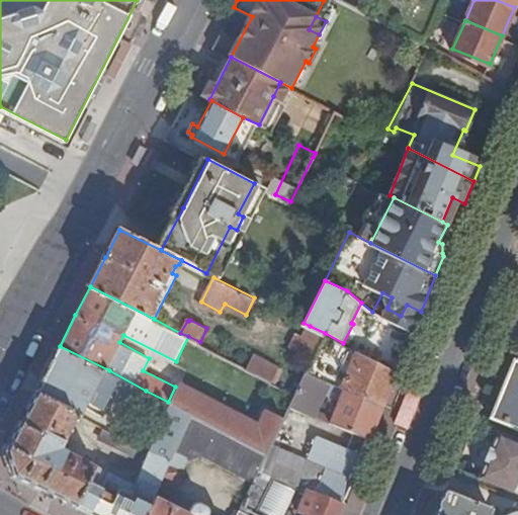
[(314,357),(325,333),(310,326),(305,336),(300,334),(294,347),(314,357)]
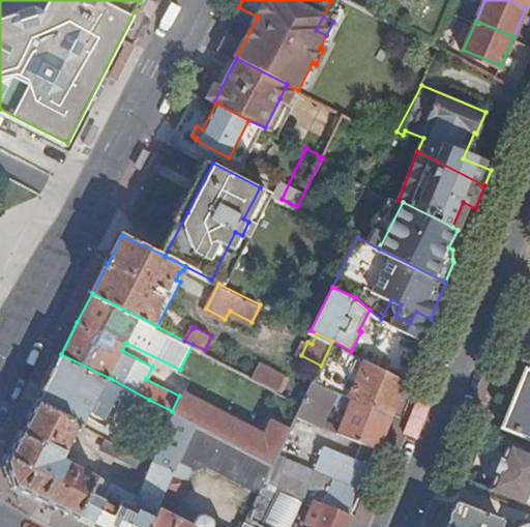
[(405,381),(406,379),(351,351),(332,341),(321,366),(315,379),(340,389),(352,396),(392,413),(393,410),(405,381)]
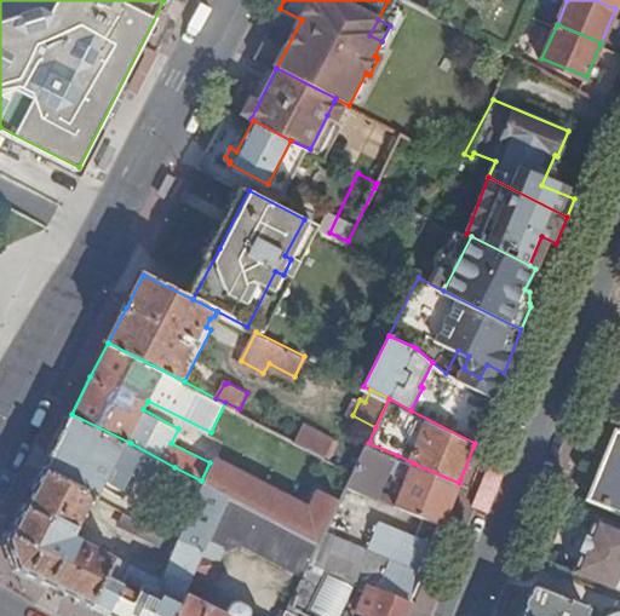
[(53,448),(44,467),(96,494),(97,495),(103,484),(121,494),(137,464),(124,456),(131,443),(72,414),(53,448)]
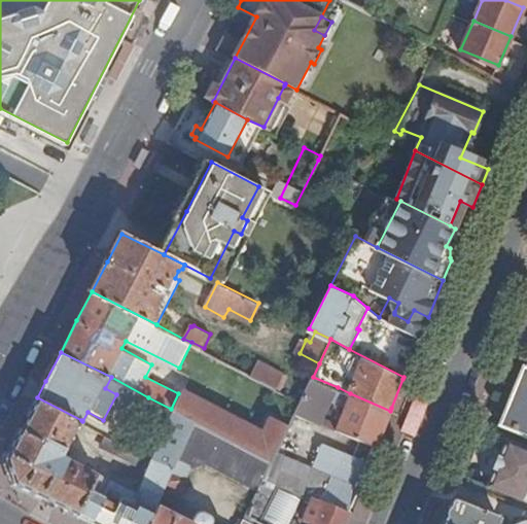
[(260,378),(279,387),(286,373),(260,360),(255,370),(254,370),(252,374),(260,378)]
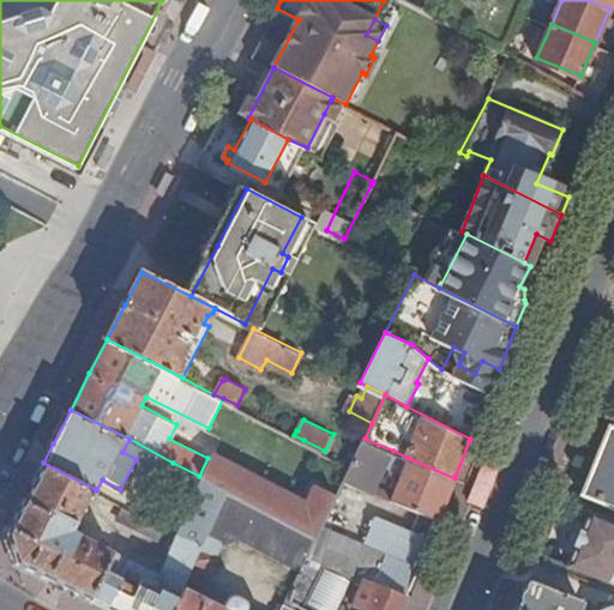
[(613,502),(613,424),(608,423),(582,490),(613,502)]
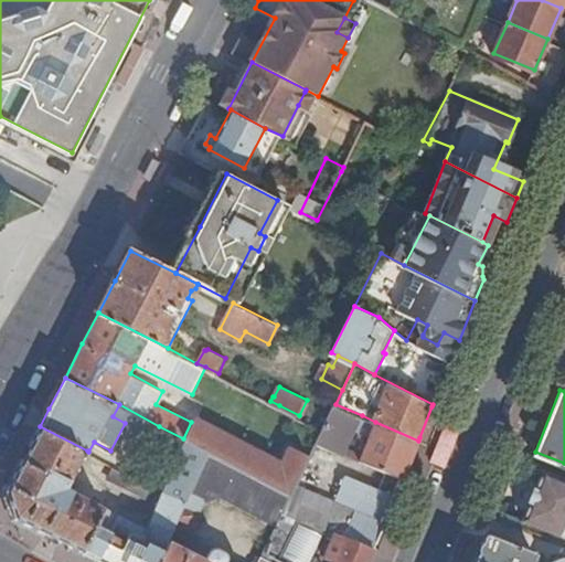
[(362,415),(336,404),(323,428),(319,439),(344,451),(362,415)]
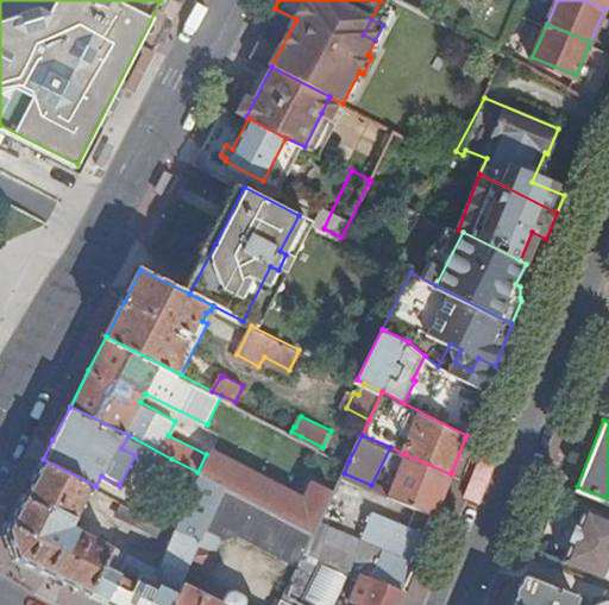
[(344,473),(349,461),(322,447),(301,436),(287,465),(314,479),(303,498),(213,452),(202,474),(226,486),(315,533),(322,517),(344,473)]
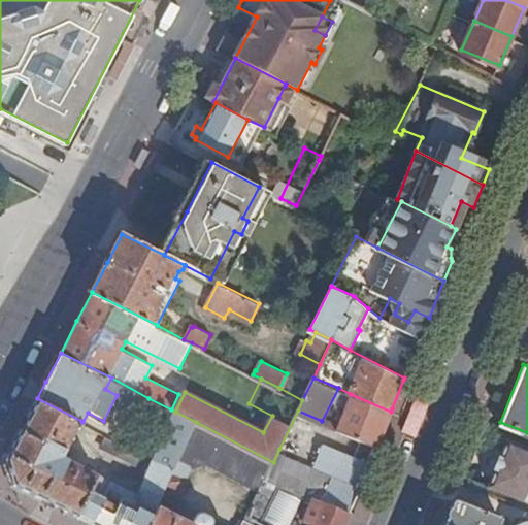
[(413,385),(403,380),(392,408),(399,412),(403,401),(405,402),(413,385)]
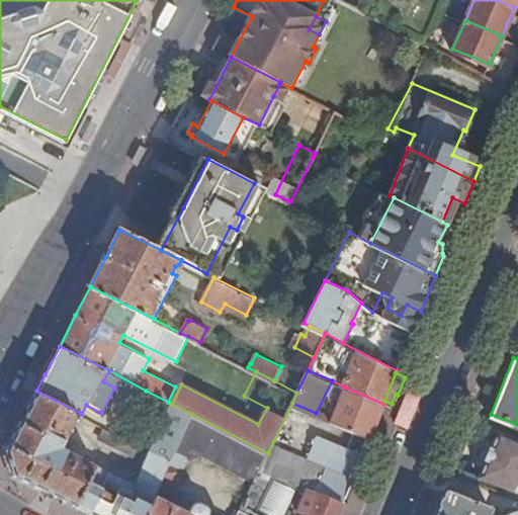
[(377,418),(383,404),(344,387),(331,420),(369,437),(377,418)]
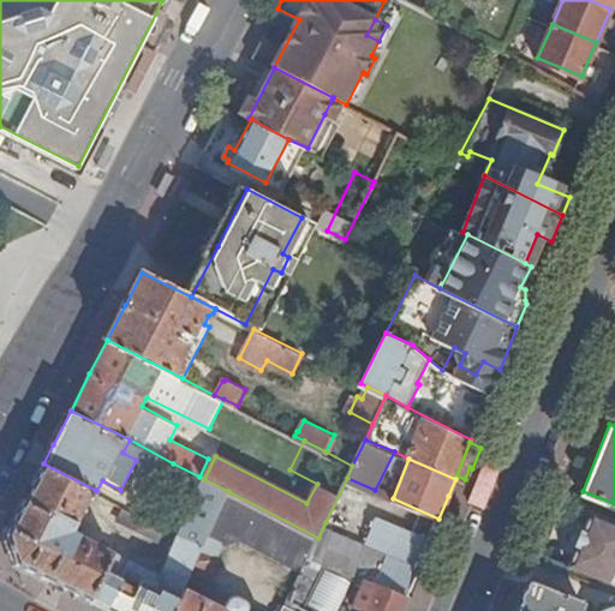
[(181,600),(186,588),(191,576),(204,546),(179,534),(161,575),(75,529),(95,490),(43,463),(25,498),(7,533),(16,563),(93,600),(106,570),(124,580),(126,573),(142,580),(181,600)]
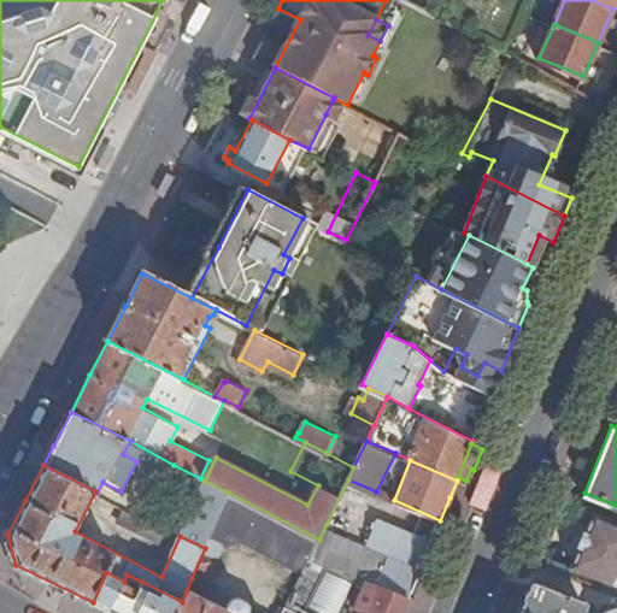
[(205,548),(229,493),(205,481),(200,478),(174,465),(169,473),(184,482),(186,478),(201,487),(180,536),(205,548)]
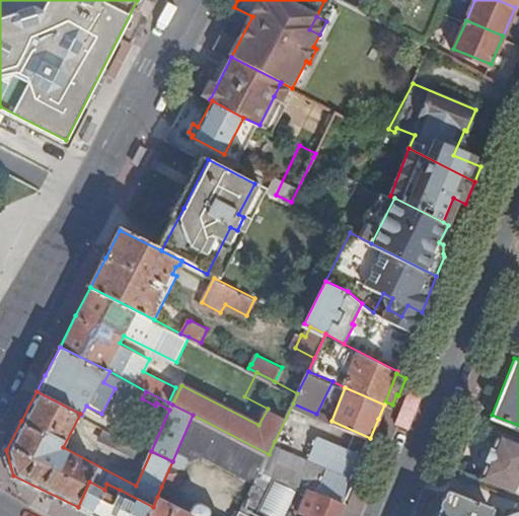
[(256,478),(269,454),(193,415),(172,461),(161,487),(168,490),(180,485),(187,471),(186,470),(193,455),(205,452),(256,478)]
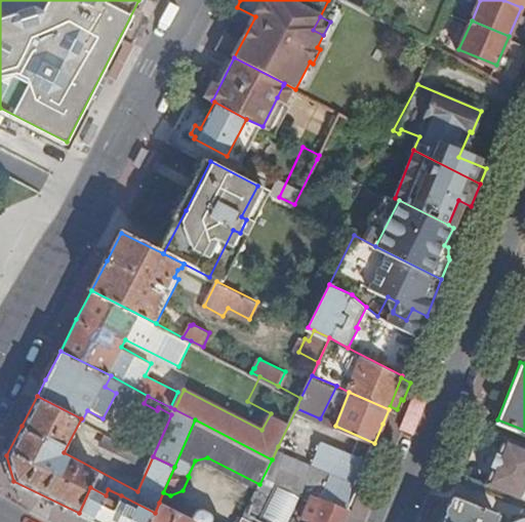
[(524,443),(506,435),(486,480),(524,494),(524,443)]
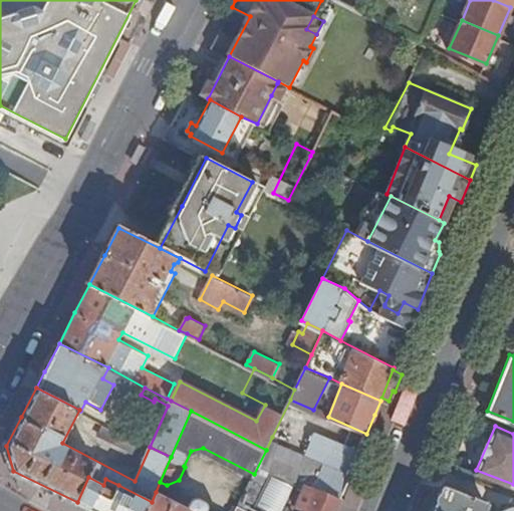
[(334,510),(360,449),(316,429),(305,452),(272,437),(266,450),(254,474),(236,510),(334,510)]
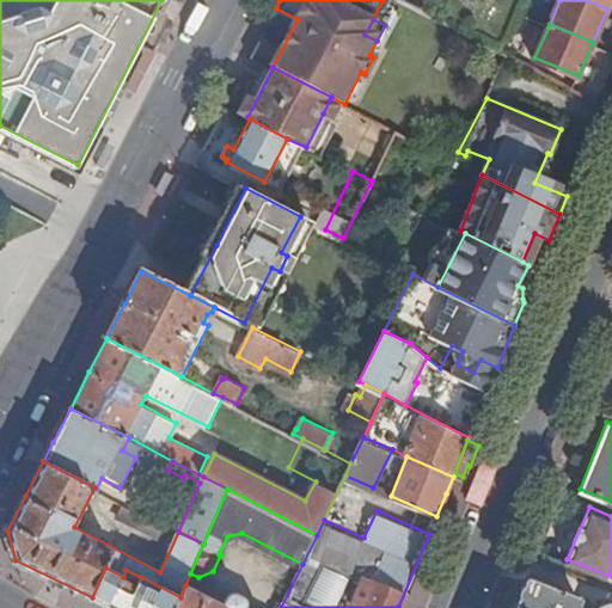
[(114,607),(175,607),(181,597),(141,577),(136,584),(122,578),(123,577),(105,567),(92,597),(114,607)]
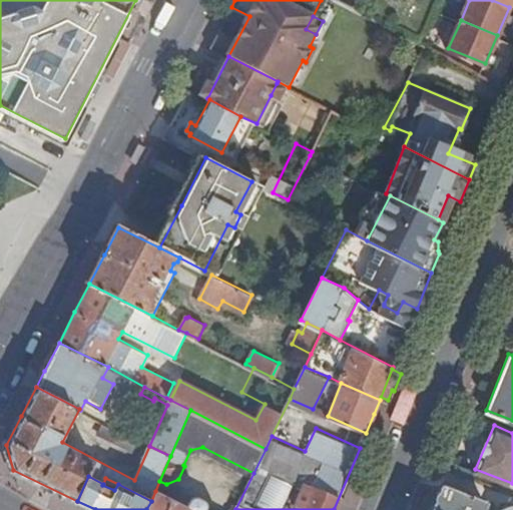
[(431,509),(483,509),(486,504),(486,501),(442,483),(433,505),(431,509)]
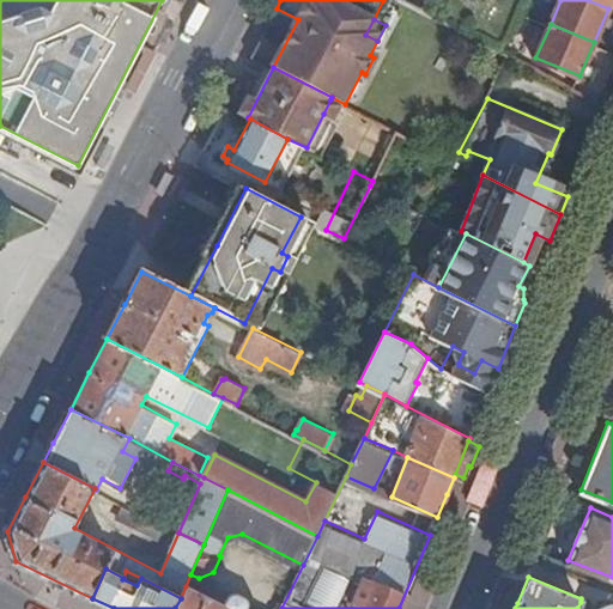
[(231,608),(237,603),(236,598),(234,594),(228,590),(223,591),(219,594),(217,598),(217,602),(186,586),(181,598),(175,608),(231,608)]
